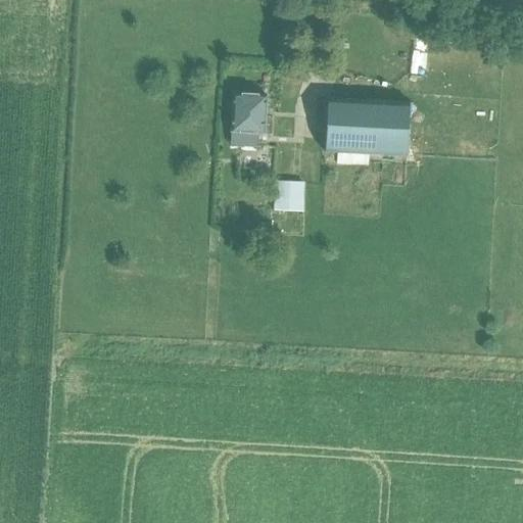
[(427,55),(429,34),(418,33),(416,54),(427,55)]
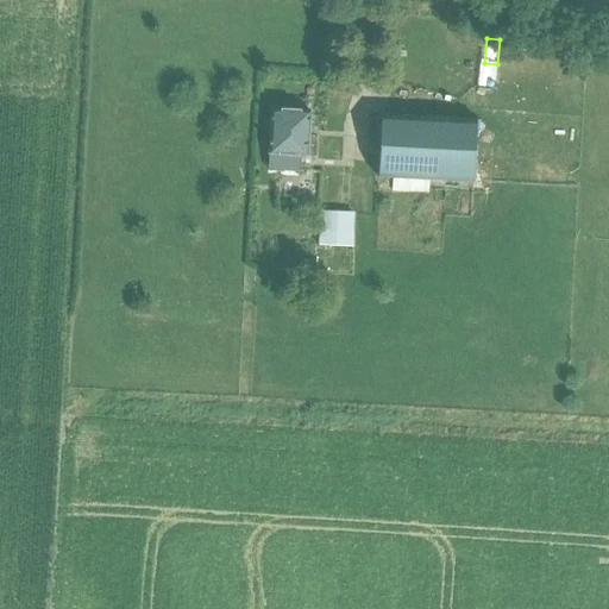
[(315,156),(316,137),(308,137),(309,111),(271,110),(268,168),(299,170),(300,155),(315,156)]
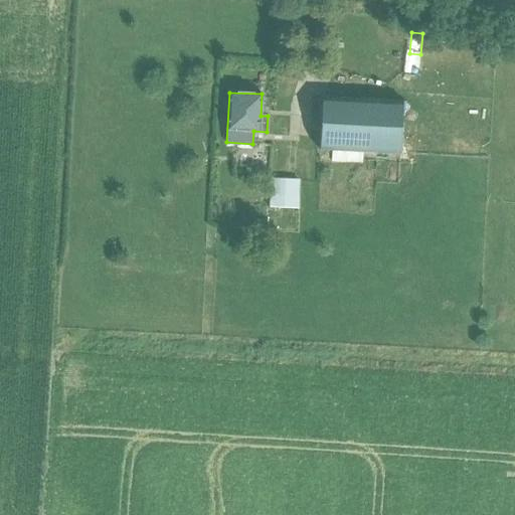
[(320,150),(400,154),(403,102),(322,98),(320,150)]
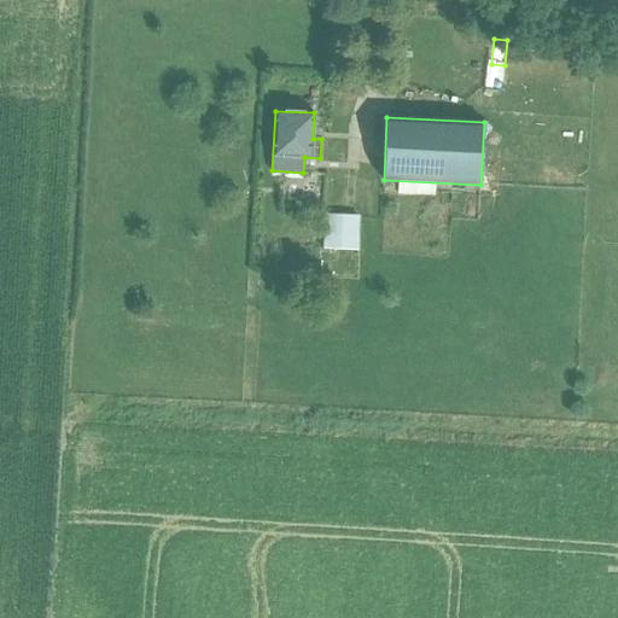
[(324,216),(324,250),(357,250),(356,215),(324,216)]
